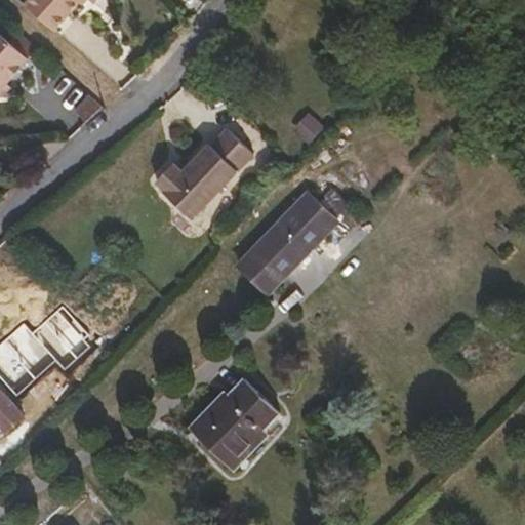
[(107,0),(37,0),(31,8),(61,34),(88,1),(98,10),(107,0)]
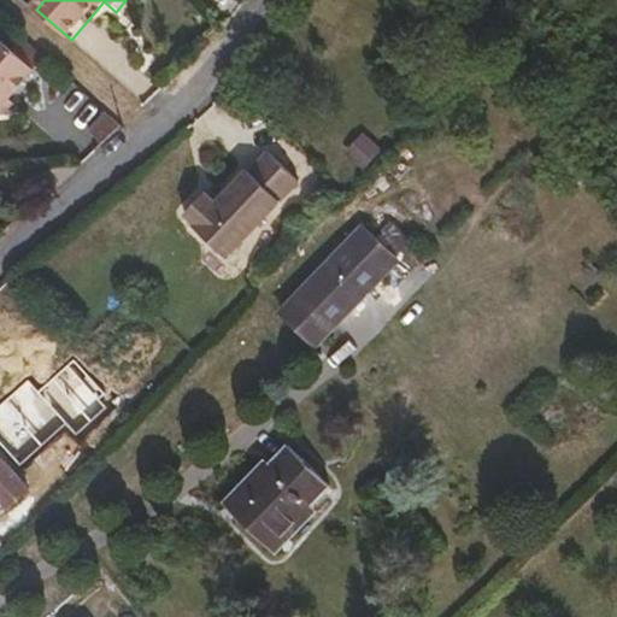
[(11,110),(41,75),(0,40),(0,119),(19,118),(11,110)]
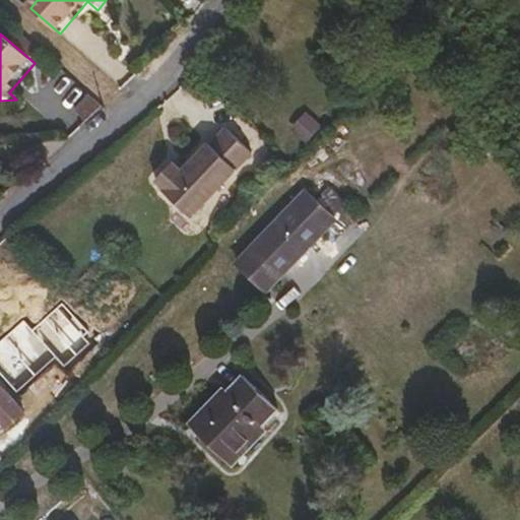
[(89,92),(73,109),(85,121),(102,105),(89,92)]
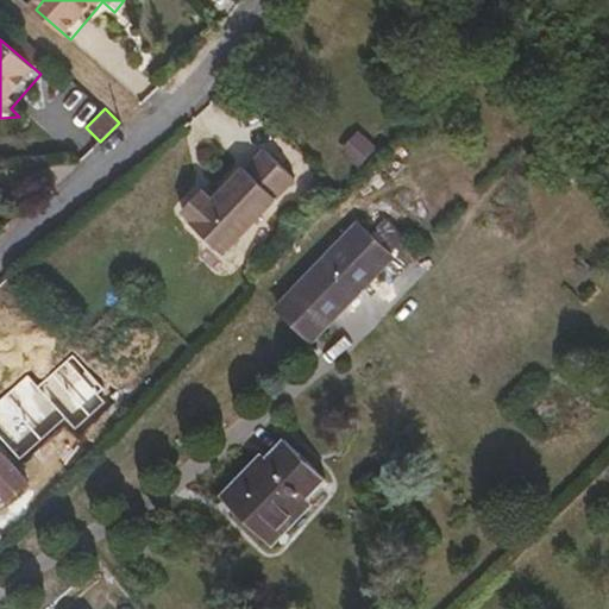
[(360,165),(378,146),(358,129),(341,148),(360,165)]
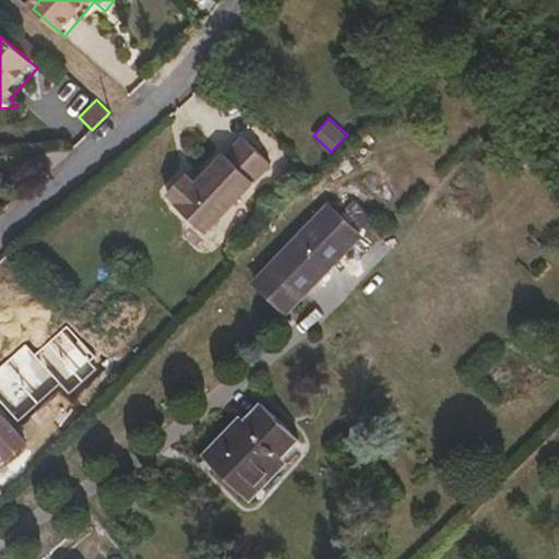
[(206,233),(272,165),(244,138),(227,155),(225,153),(197,183),(187,173),(168,192),(178,202),(177,204),(206,233)]
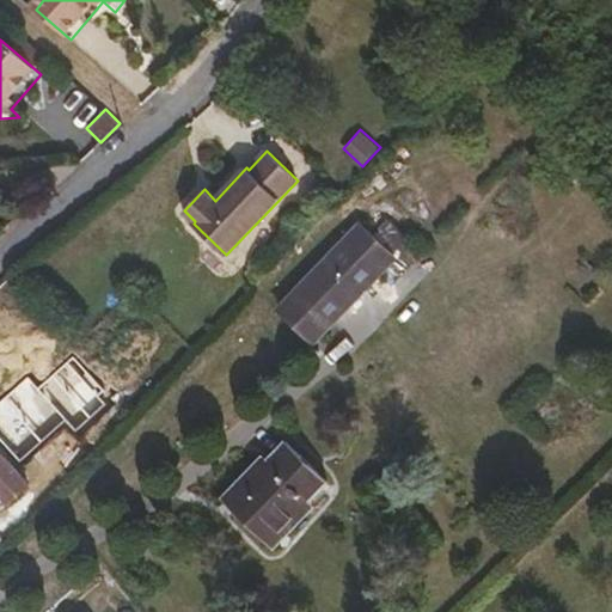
[(314,340),(396,256),(361,222),(279,307),(314,340)]
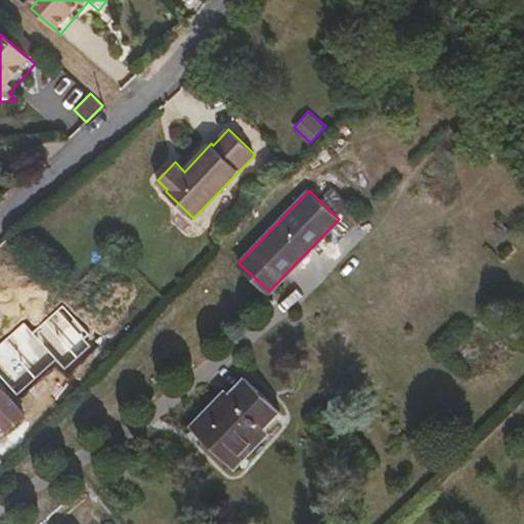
[(0,424),(6,431),(40,400),(2,358),(0,360),(0,424)]
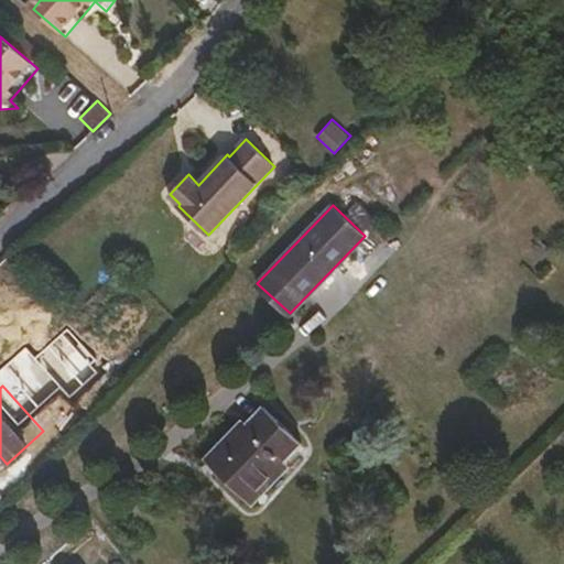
[(247,500),(303,442),(264,405),(248,423),(241,416),(204,457),(247,500)]
